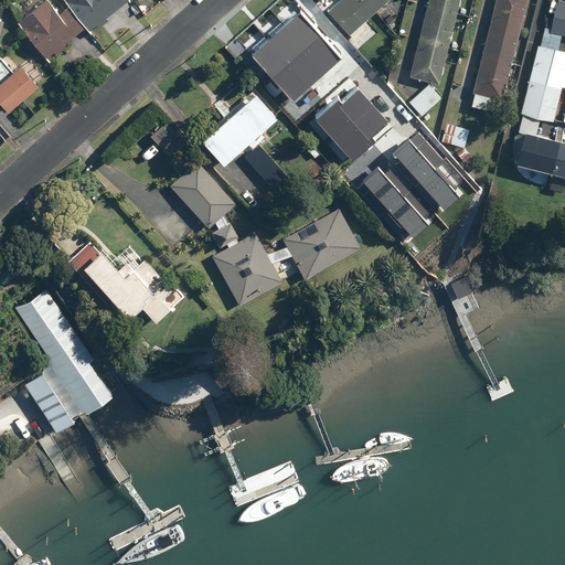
[(41,0),(14,25),(45,59),(81,25),(64,8),(57,14),(43,0),(41,0)]
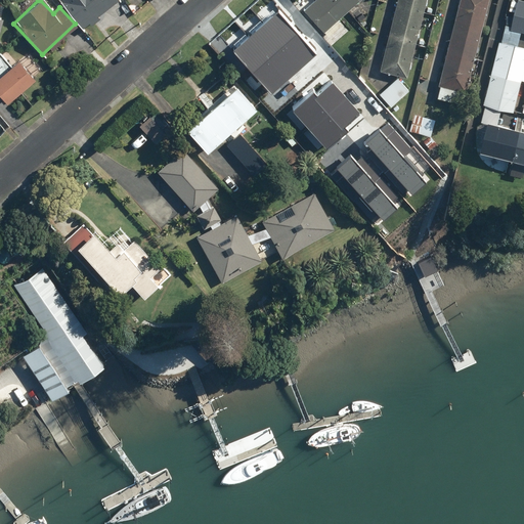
[(57,0),(84,28),(114,0),(57,0)]
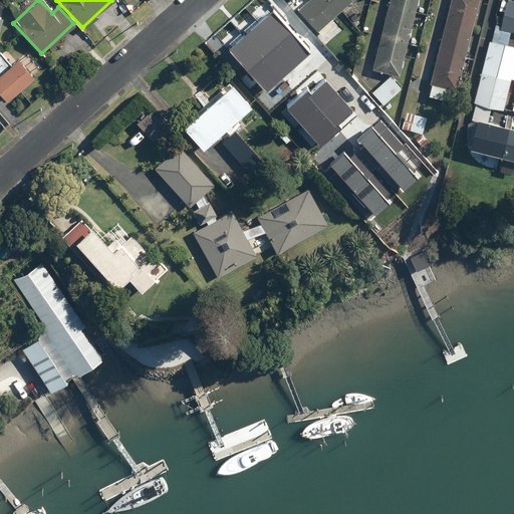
[(305,0),(297,7),(317,30),(350,0),(305,0)]
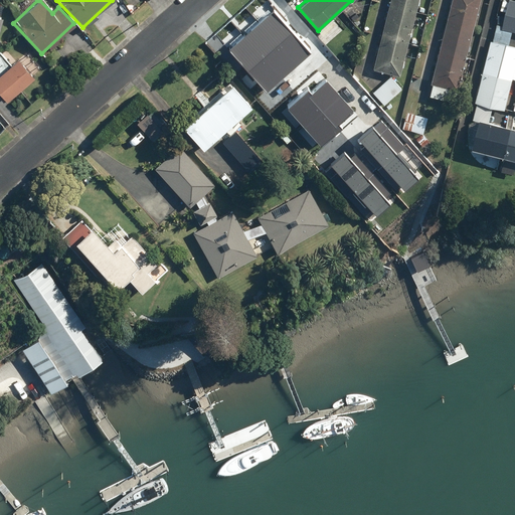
[(389,0),(372,68),(399,75),(417,0),(389,0)]
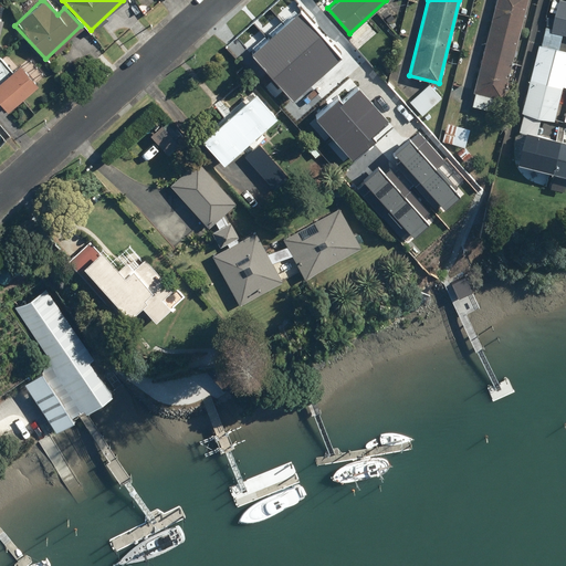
[(494,0),(471,90),(502,97),(526,0),(494,0)]
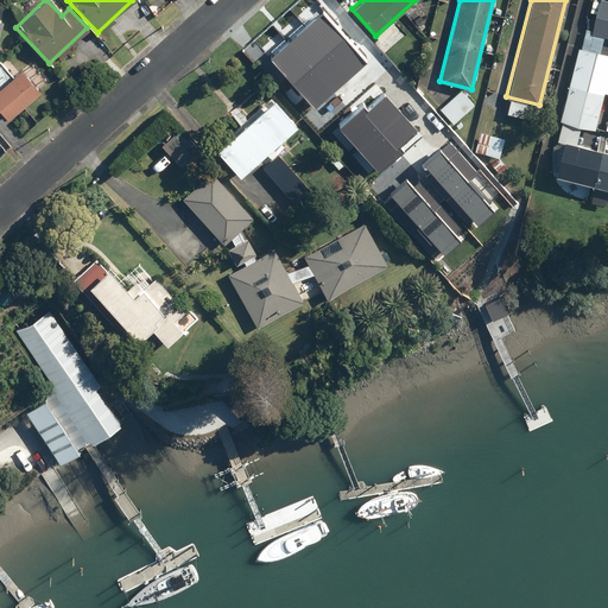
[(607,0),(599,0),(591,32),(607,36),(607,0)]
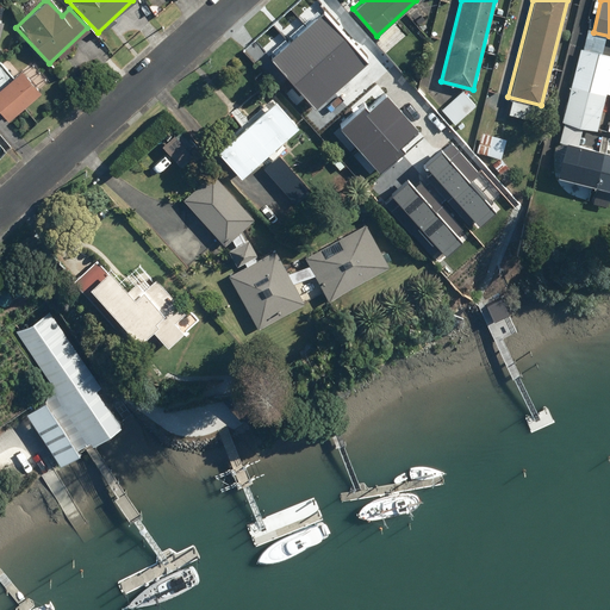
[(272,61),(316,111),(368,64),(324,14),(272,61)]
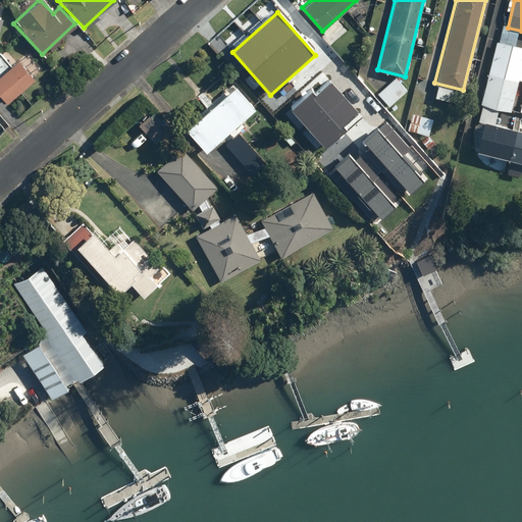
[(509,110),(521,57),(521,47),(498,41),(481,103),(509,110)]
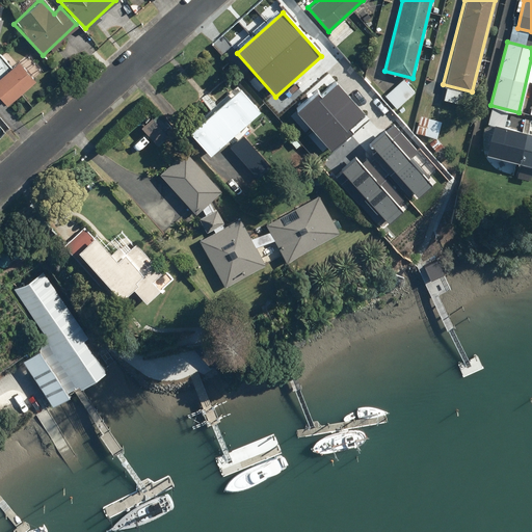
[(0,79),(0,91),(9,103),(37,77),(22,59),(0,79)]
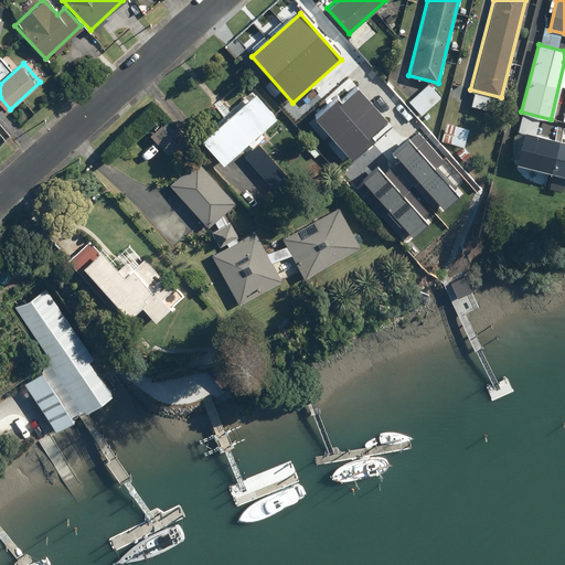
[(428,84),(411,100),(423,114),(440,98),(428,84)]
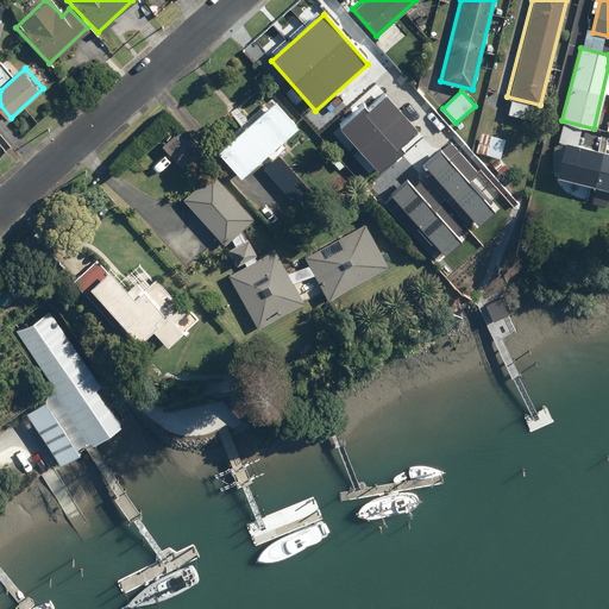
[(339,130),(380,175),(403,154),(400,150),(419,132),(387,96),(369,112),(364,107),(339,130)]
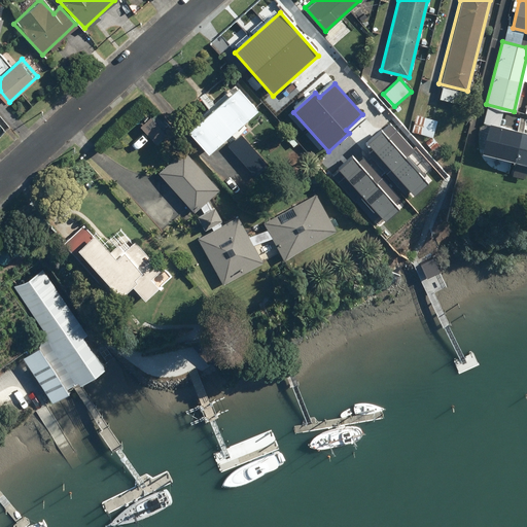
[(236,84),(187,128),(209,152),(257,108),(236,84)]
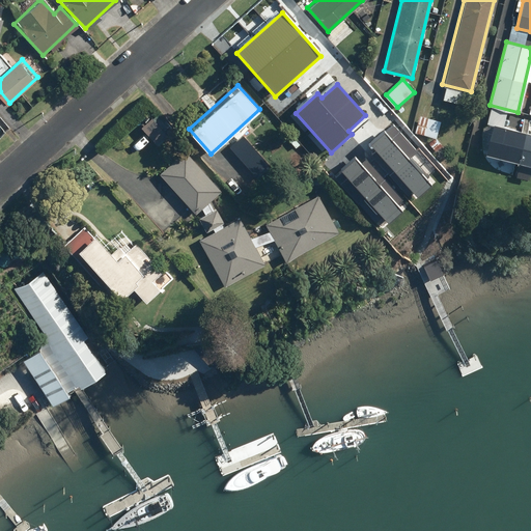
[(141,122),(158,141),(168,133),(152,113),(141,122)]
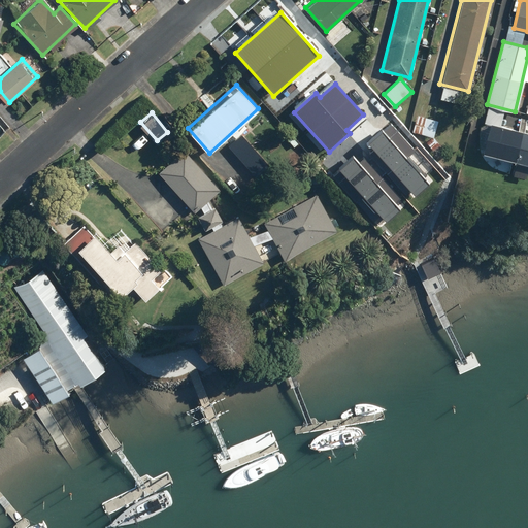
[(418,114),(415,129),(434,133),(437,120),(418,114)]
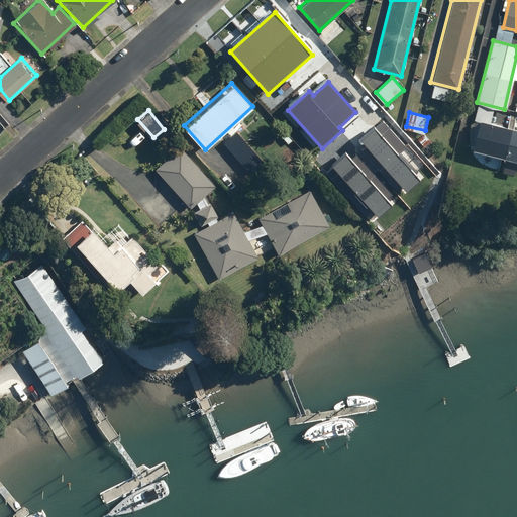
[(516,129),(477,119),(470,147),(516,159),(516,129)]
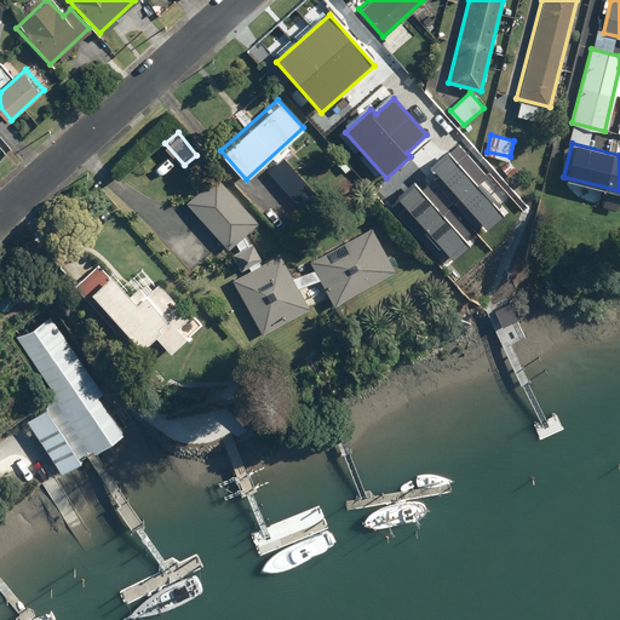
[(510,197),(489,174),(487,177),(461,148),(451,156),(449,156),(434,171),(488,233),(505,217),(497,207),(510,197)]
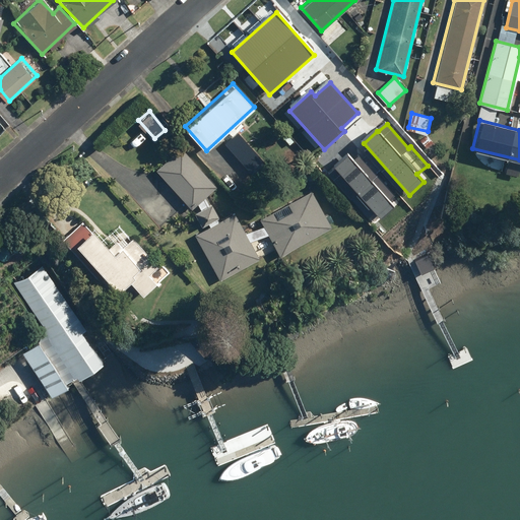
[(238,132),(224,143),(253,175),(265,164),(238,132)]
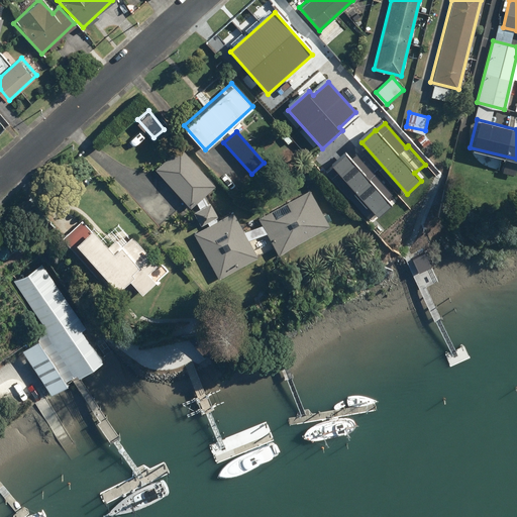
[(156,165),(191,204),(216,182),(181,142),(156,165)]
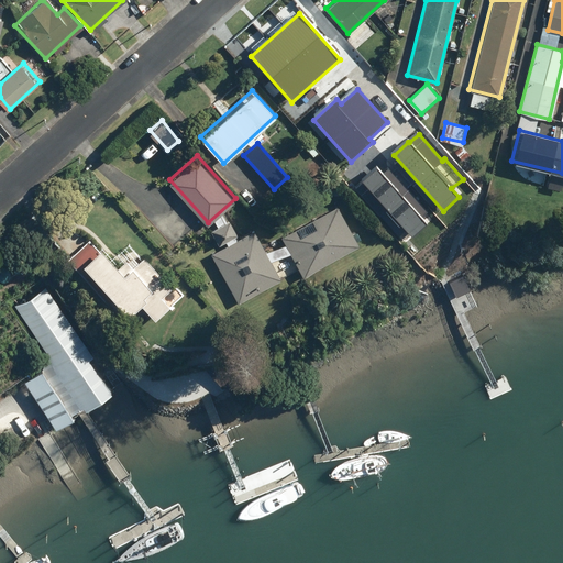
[(412,238),(427,224),(420,218),(427,212),(388,169),(383,175),(377,169),(363,183),(363,184),(356,189),(400,236),(406,231),(412,238)]
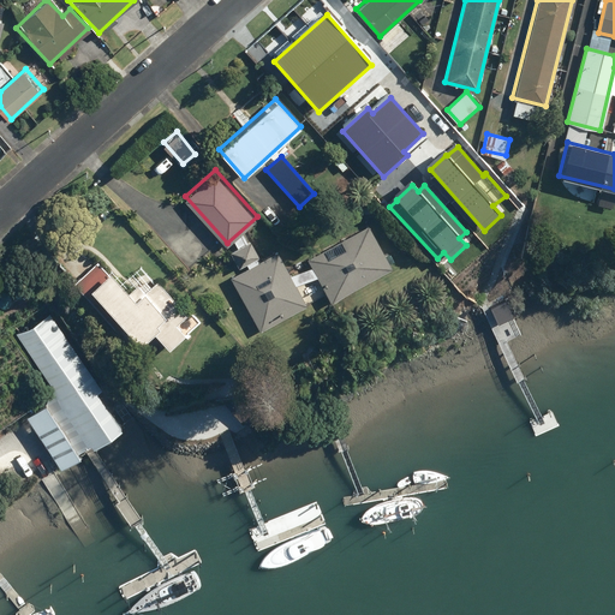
[(369,221),(306,252),(330,299),(393,268),(369,221)]
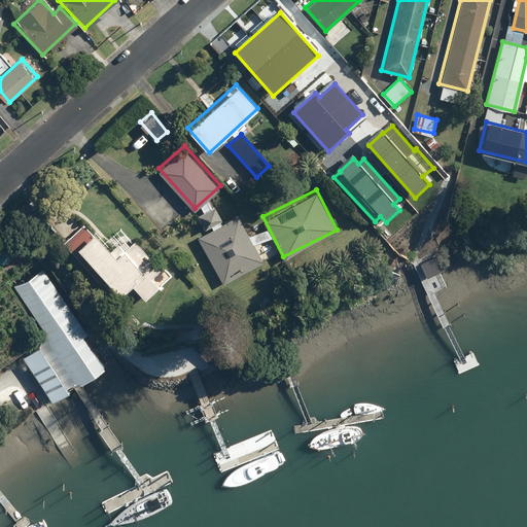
[(198,212),(205,225),(222,215),(215,202),(198,212)]
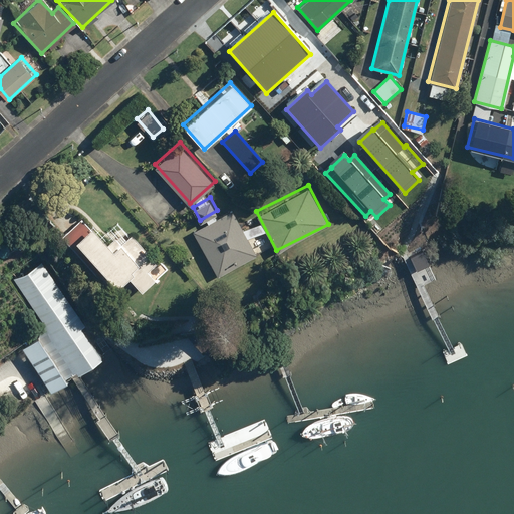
[(233,206),(193,227),(218,274),(258,253),(233,206)]
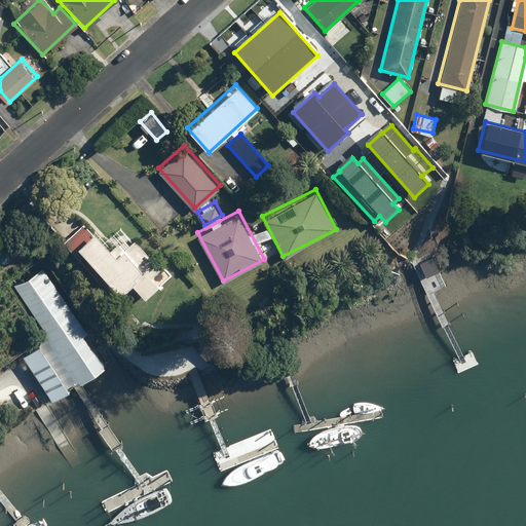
[(107,250),(84,223),(63,242),(112,297),(129,282),(143,296),(165,276),(134,240),(122,251),(115,242),(107,250)]
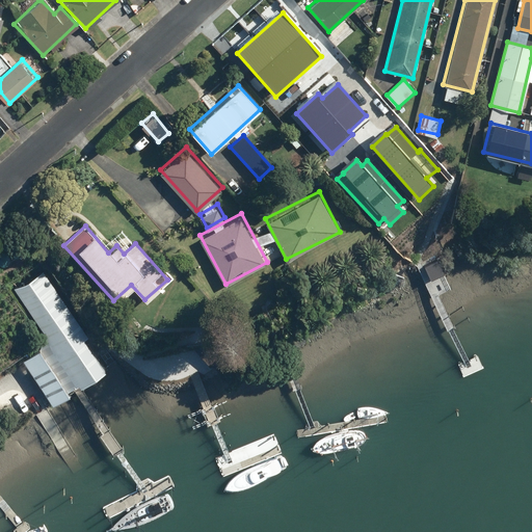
[(11,251),(14,253),(16,254),(18,255),(20,254),(22,253),(23,251),(24,249),(24,246),(23,244),(22,243),(20,241),(18,241),(16,241),(14,242),(12,243),(11,245),(10,247),(10,249),(11,251)]
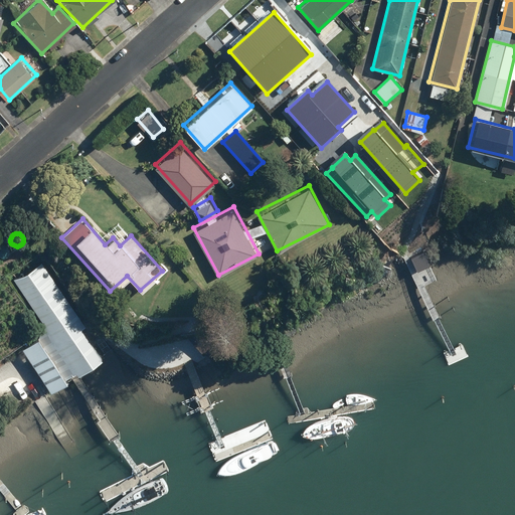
[(0,252),(2,253),(4,254),(6,253),(8,252),(10,250),(10,248),(10,246),(10,244),(8,242),(7,241),(5,241),(3,241),(1,242),(0,242),(0,252)]
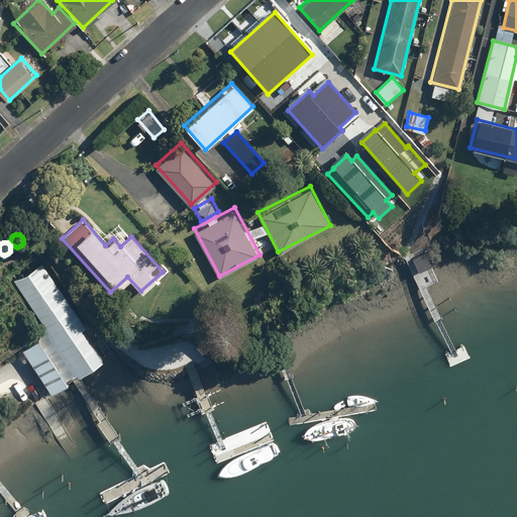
[(425,248),(412,254),(419,269),(432,264),(425,248)]
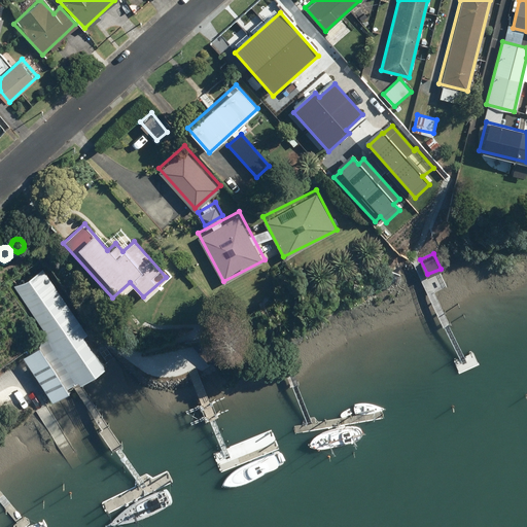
[(41,265),(12,283),(44,330),(38,345),(23,355),(30,365),(53,400),(63,394),(68,391),(64,385),(73,380),(77,377),(79,380),(95,370),(101,365),(81,336),(79,334),(83,330),(41,265)]
